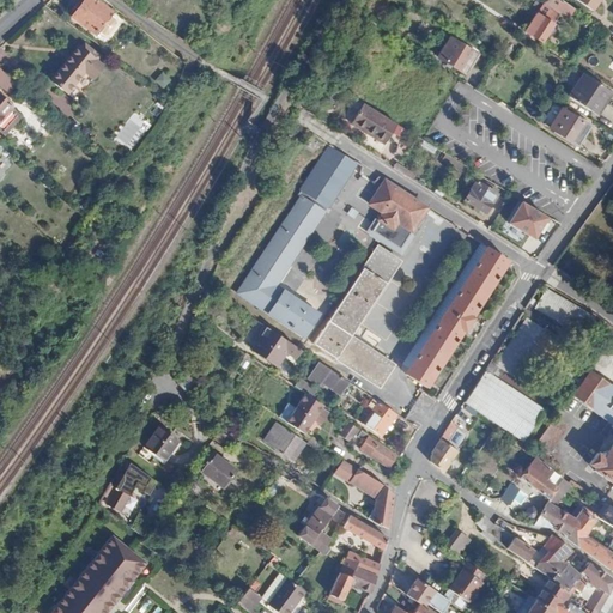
[(85,0),(73,17),(97,34),(113,12),(96,0),(85,0)]
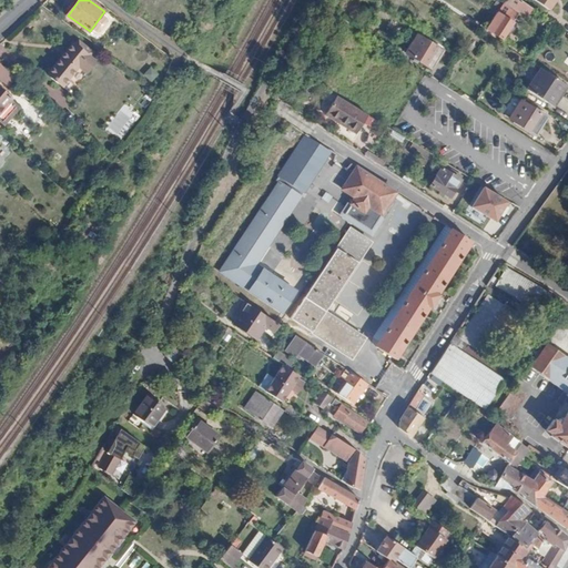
[(506,0),(505,2),(486,29),(503,40),(520,13),(527,18),(534,8),(521,0),(506,0)]
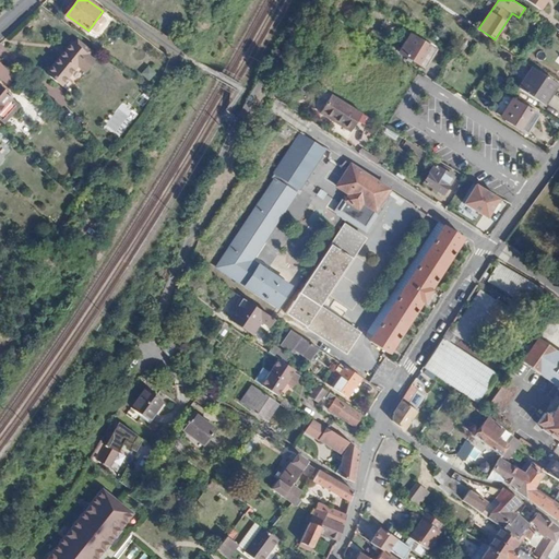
[(540,12),(547,0),(524,0),(540,12)]
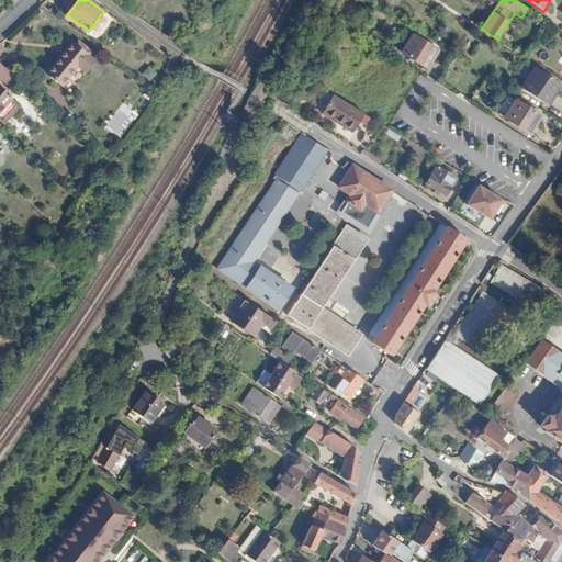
[(413,35),(402,53),(427,68),(438,51),(413,35)]
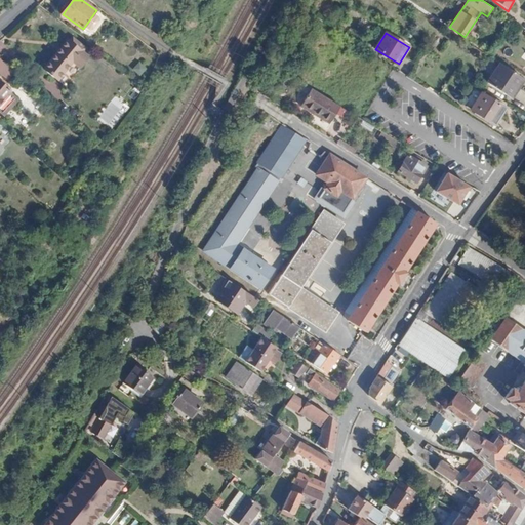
[(69,41),(45,69),(66,86),(89,58),(69,41)]
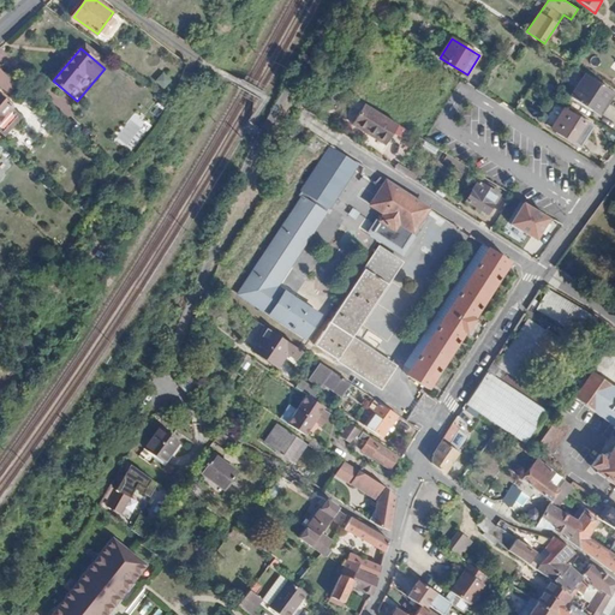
[(160,73),(154,82),(162,88),(168,79),(160,73)]
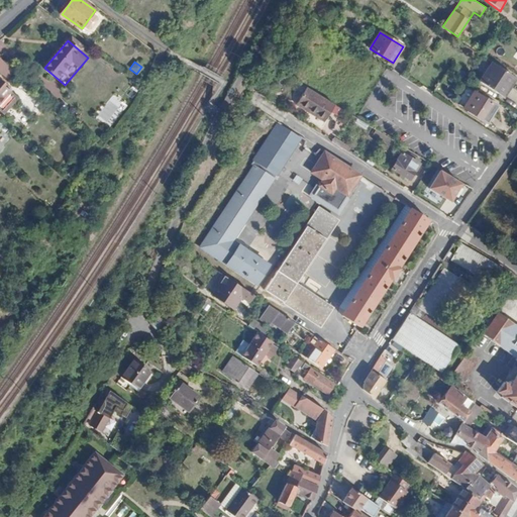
[(493,63),(481,82),(504,97),(516,78),(493,63)]
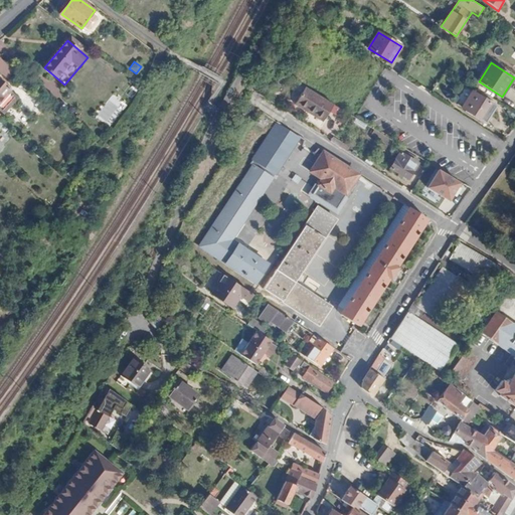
[(0,110),(4,114),(18,98),(9,90),(9,89),(0,79),(0,110)]
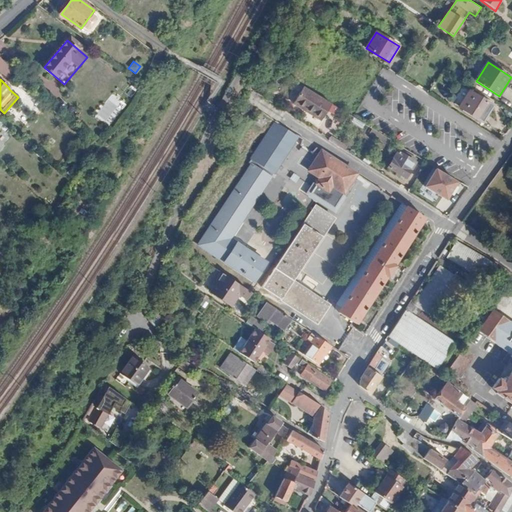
[(333,105),(306,89),(296,106),(312,115),(309,120),(322,127),(326,120),(325,119),(333,105)]
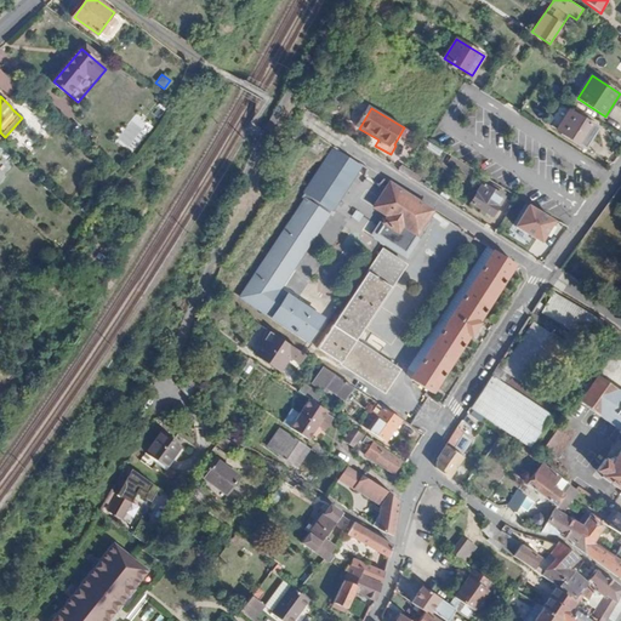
[(570,110),(558,130),(586,147),(598,127),(570,110)]
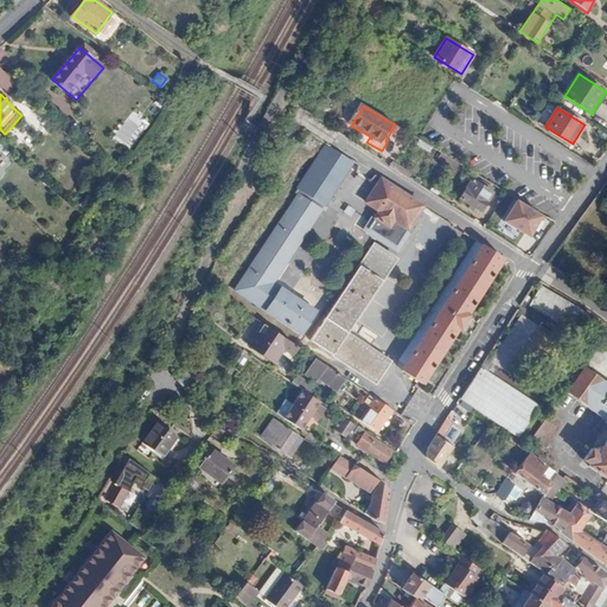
[(125,147),(146,123),(132,112),(112,136),(125,147)]
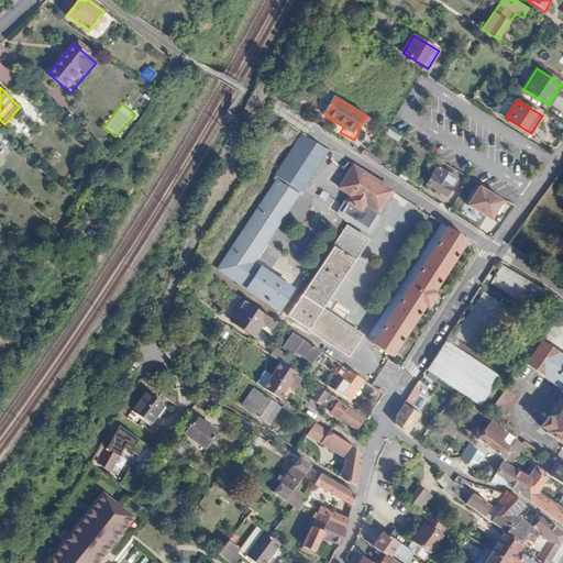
[(406,146),(427,158),(429,154),(408,141),(406,146)]
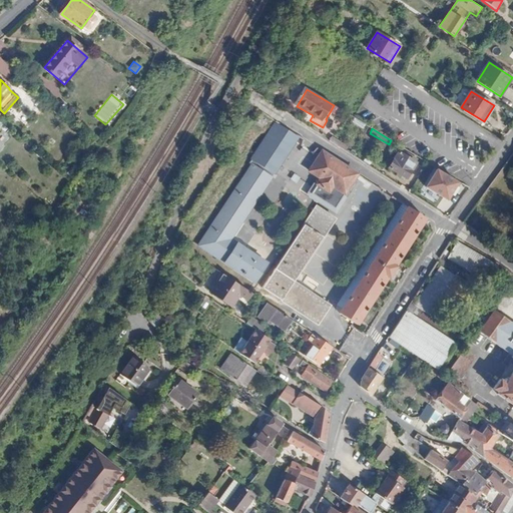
[(7,130),(0,134),(0,148),(13,140),(7,130)]
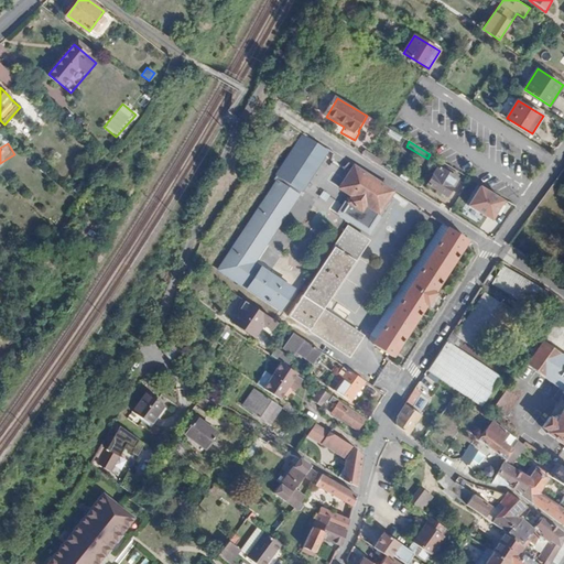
[(312,147),(288,182),(304,193),(328,156),(312,147)]
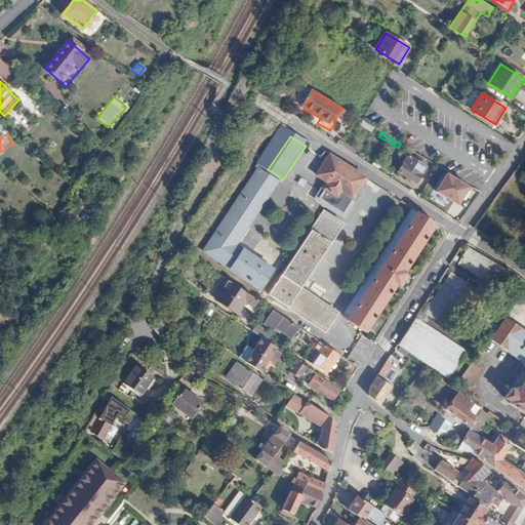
[(318,175),(328,183),(325,188),(337,196),(340,191),(353,199),(366,178),(331,155),(318,175)]
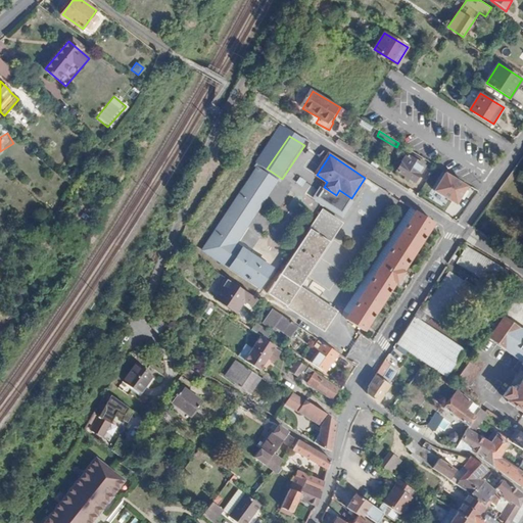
[(406,154),(396,171),(415,182),(425,165),(406,154)]
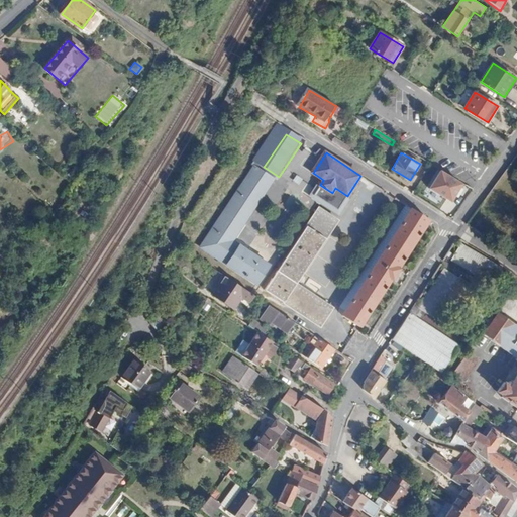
[(201,247),(257,285),(271,265),(234,239),(275,179),(256,167),(201,247)]
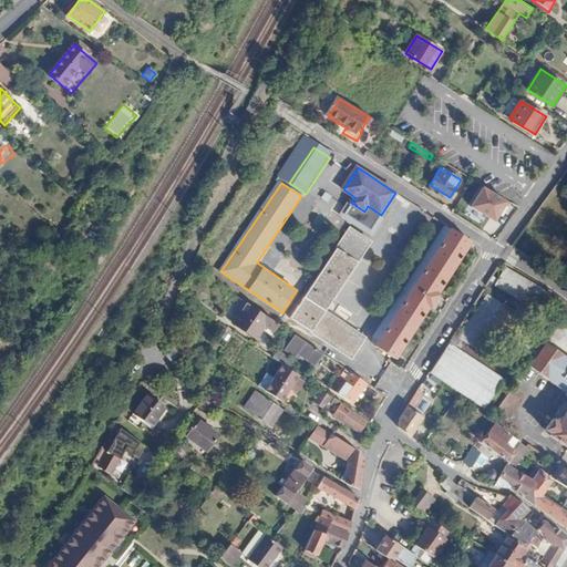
[(503,205),(480,187),(470,208),(493,224),(503,205)]
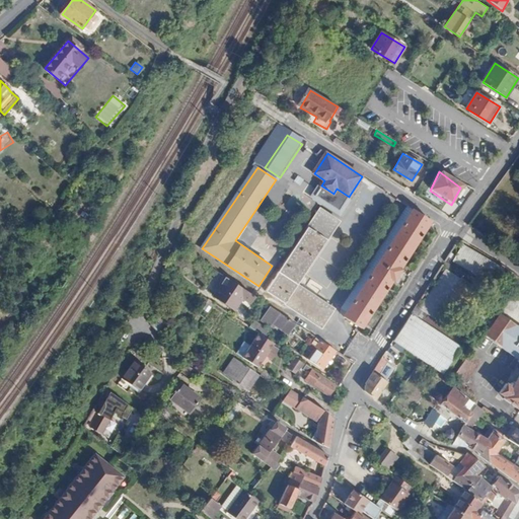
[(339,214),(349,197),(337,189),(334,194),(321,186),(318,183),(311,196),(339,214)]
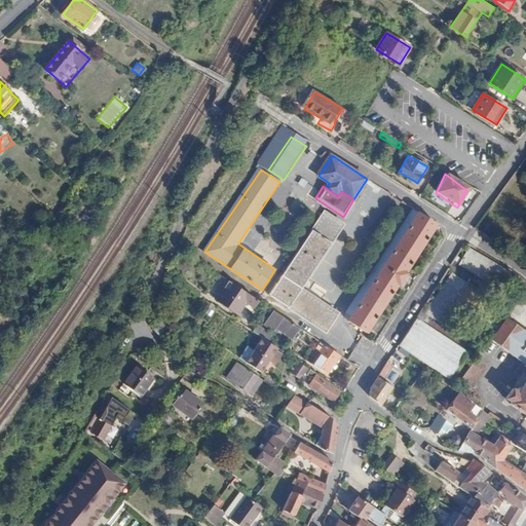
[(270,295),(326,332),(339,312),(304,288),(345,226),(326,213),(270,295)]
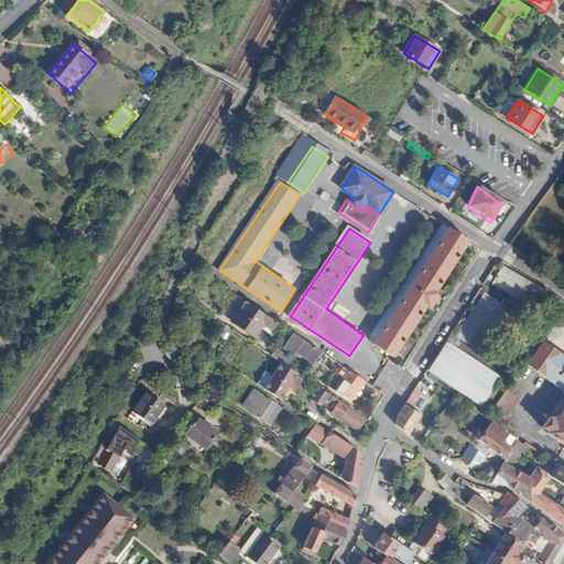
[(449,228),(373,345),(392,357),(427,304),(429,305),(436,293),(435,292),(468,240),(449,228)]
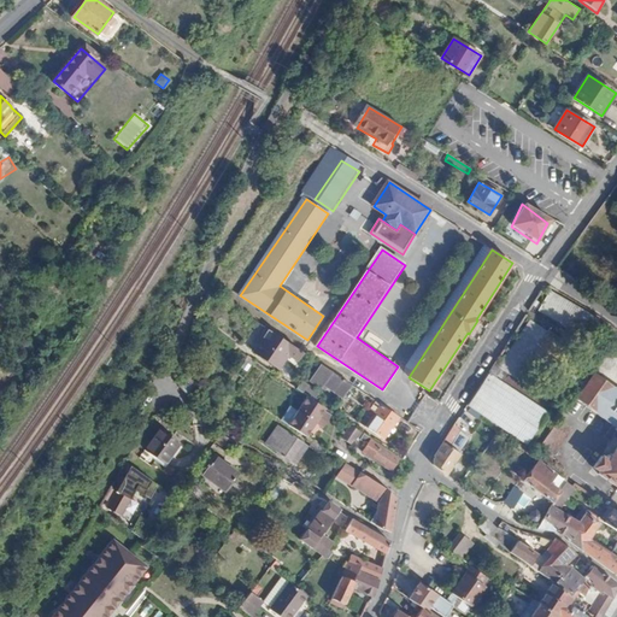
[(585,341),(597,321),(548,291),(535,311),(585,341)]
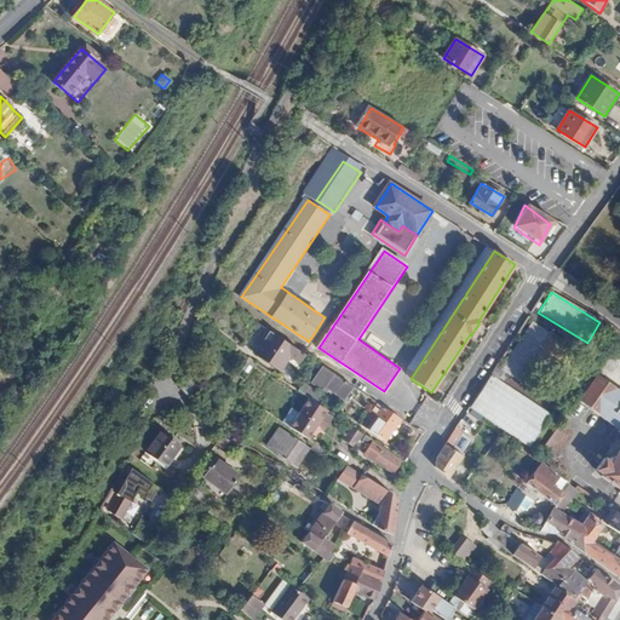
[(532,321),(499,368),(522,384),(555,337),(532,321)]
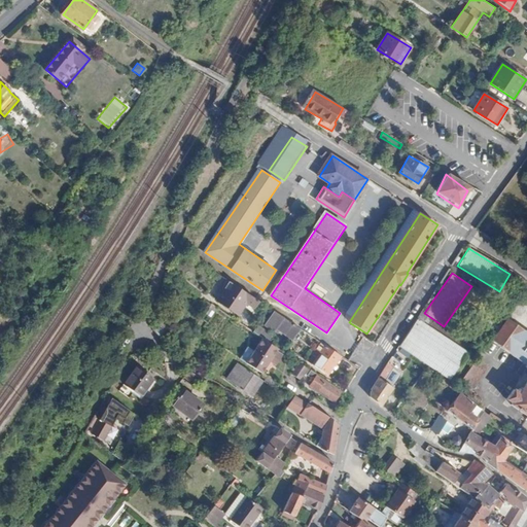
[(217,300),(238,313),(246,301),(253,306),(257,300),(227,280),(220,291),(222,292),(217,300)]
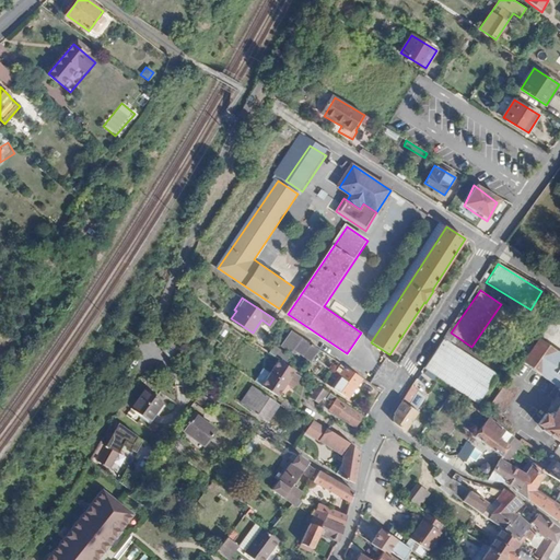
[(559,313),(559,301),(557,299),(549,310),(558,315),(559,313)]
